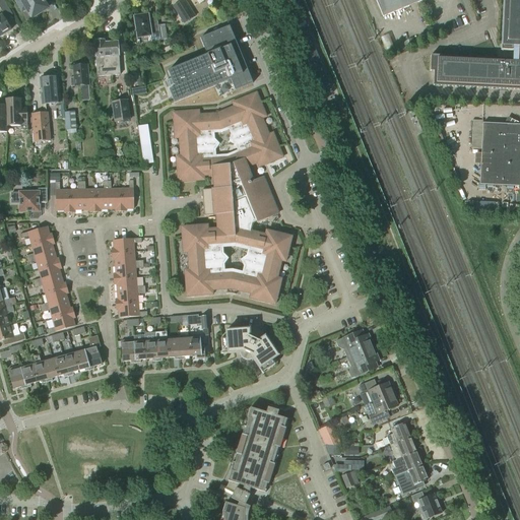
[(0,0),(0,8),(6,19),(12,15),(2,0),(0,0)]
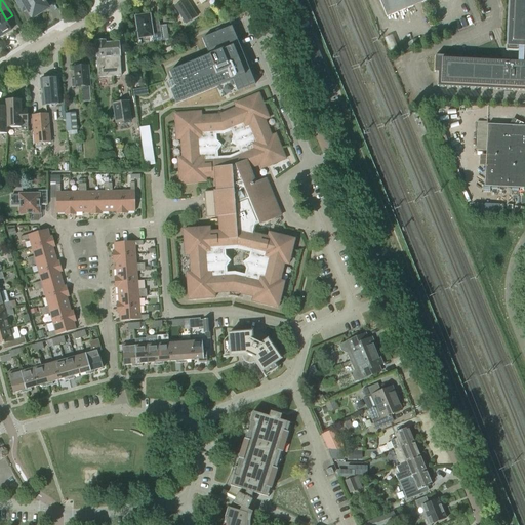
[(14,0),(22,12),(27,9),(32,18),(47,8),(43,2),(45,2),(43,0),(42,0),(41,0),(14,0)]
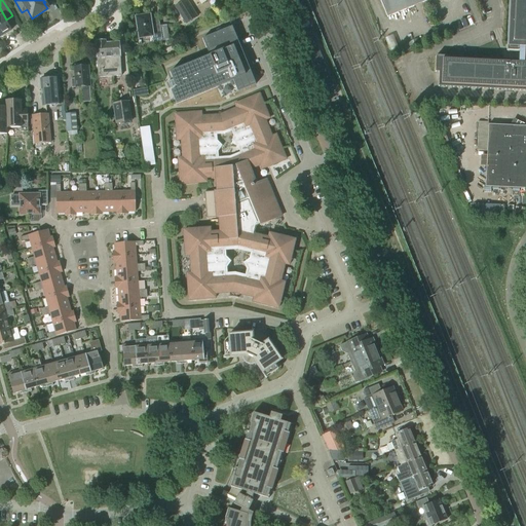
[(186,0),(185,0),(176,6),(186,24),(196,17),(186,0)]
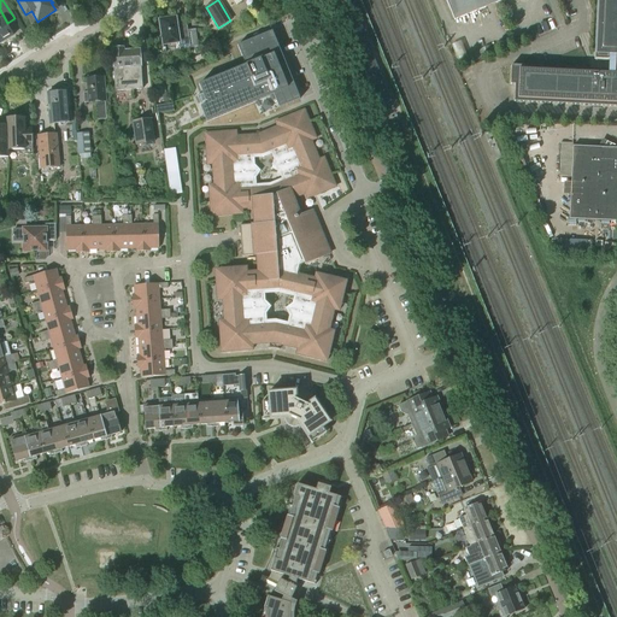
[(497,0),(445,0),(454,21),(499,3),(497,0)]
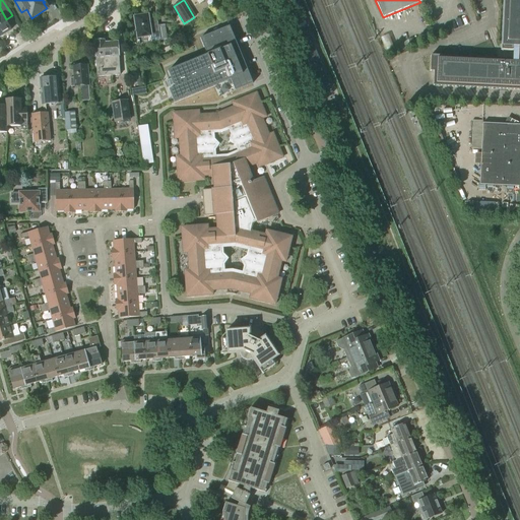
[(519,0),(503,0),(501,51),(513,51),(513,59),(431,56),(430,71),(434,72),(433,86),(519,89),(519,59),(518,60),(518,51),(519,51),(519,0)]
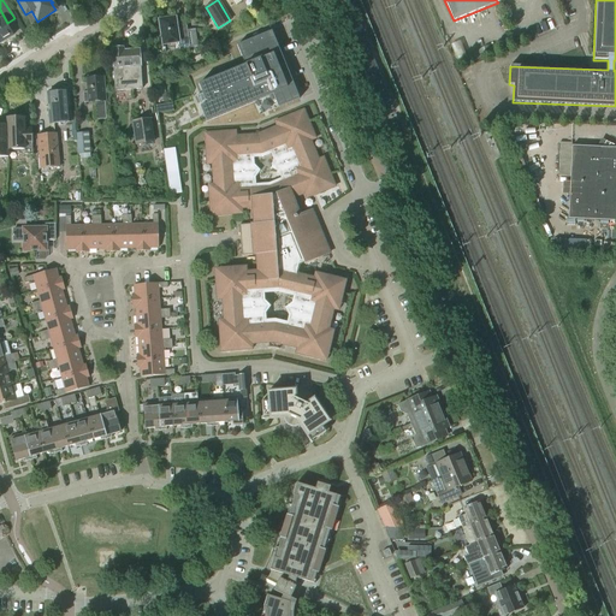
[(159,21),(163,46),(178,43),(179,49),(190,48),(187,30),(177,33),(176,18),(167,19),(167,17),(159,18),(160,21),(159,21)]
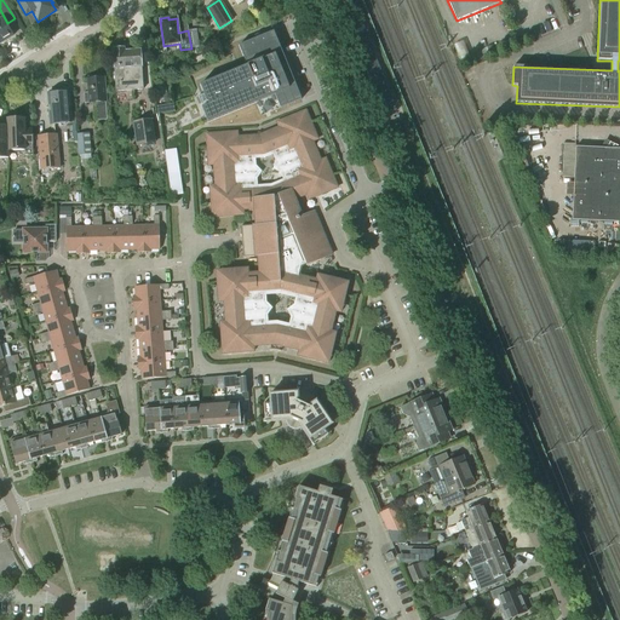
[(1,18),(0,19),(0,44),(12,36),(1,18)]
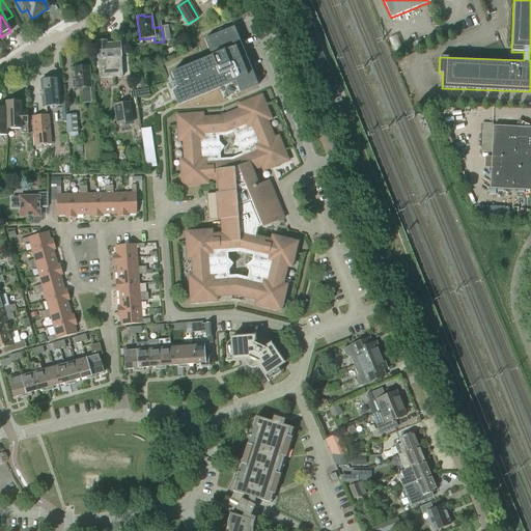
[(212,56),(171,73),(178,90),(172,92),(177,105),(235,81),(240,92),(258,85),(234,27),(204,39),(205,43),(212,56)]
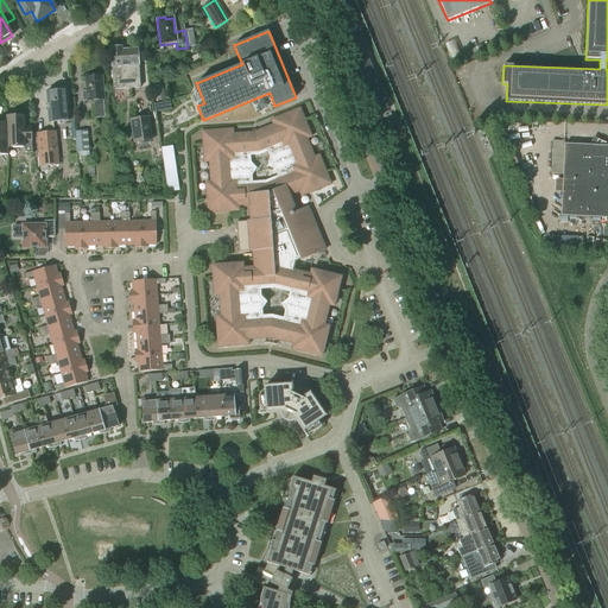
[(114,90),(140,88),(137,49),(122,50),(122,48),(111,49),(114,90)]
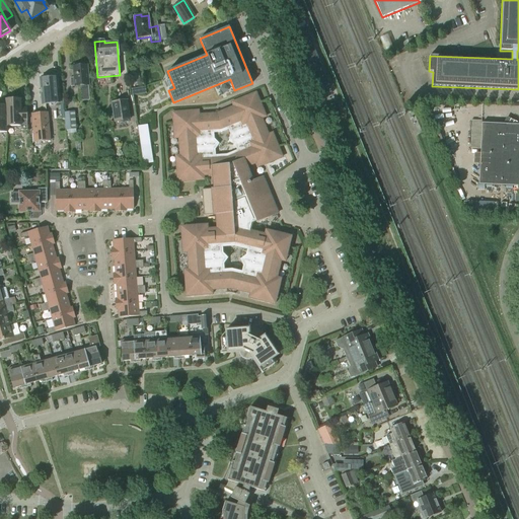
[(81,101),(89,100),(86,63),(73,64),(74,78),(70,78),(71,87),(80,86),(81,101)]
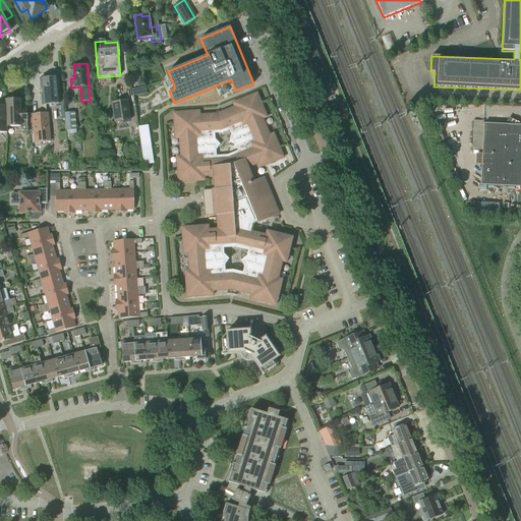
[(60,103),(57,77),(53,77),(44,77),(44,78),(40,78),(41,89),(40,90),(41,94),(42,105),(60,103)]
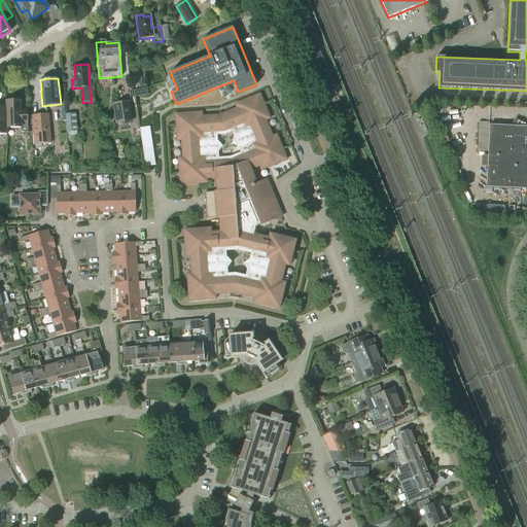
[(135,98),(149,95),(148,89),(134,92),(135,98)]
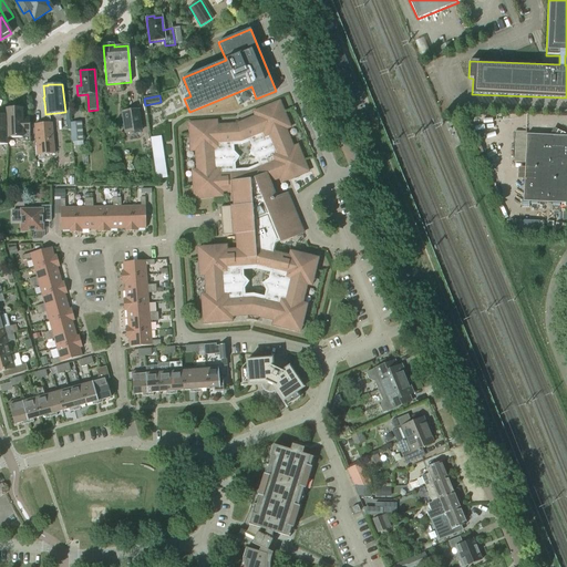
[(284,195),(277,197),(270,182),(285,176),(287,181),(303,174),(302,169),(307,167),(299,150),(295,152),(284,125),(288,123),(281,106),(277,107),(275,103),(257,111),(259,115),(240,123),(236,121),(233,125),(212,126),(212,122),(193,123),(194,127),(188,129),(189,146),(195,146),(197,175),(192,175),(194,194),(198,194),(198,198),(217,197),(217,193),(233,192),(234,206),(220,207),(223,236),(236,235),(237,250),(222,251),(222,247),(203,248),(203,253),(198,254),(199,272),(204,271),(206,300),(202,301),(203,319),(208,319),(208,323),(227,322),(227,318),(247,316),(247,320),(246,320),(247,321),(250,320),(257,322),(257,321),(255,320),(256,317),(278,322),(277,327),(296,331),(297,327),(301,328),(306,310),(301,309),(308,280),(312,281),(317,264),(312,263),(313,258),(295,254),(294,258),(272,253),(275,244),(279,237),(280,238),(294,233),(291,228),(296,227),(284,195)]
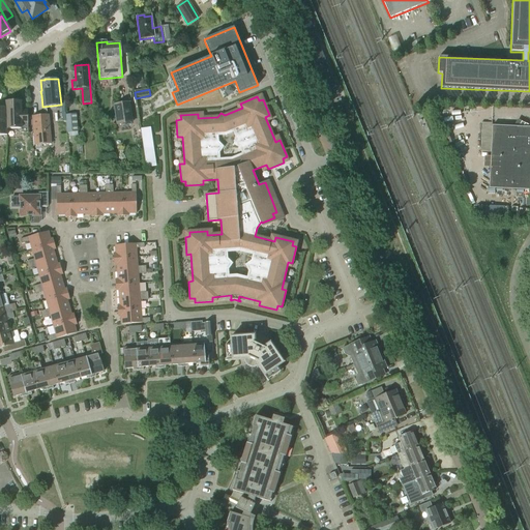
[(6,129),(7,129),(21,128),(21,134),(28,134),(27,115),(21,115),(21,101),(5,102),(5,109),(6,109),(6,129)]
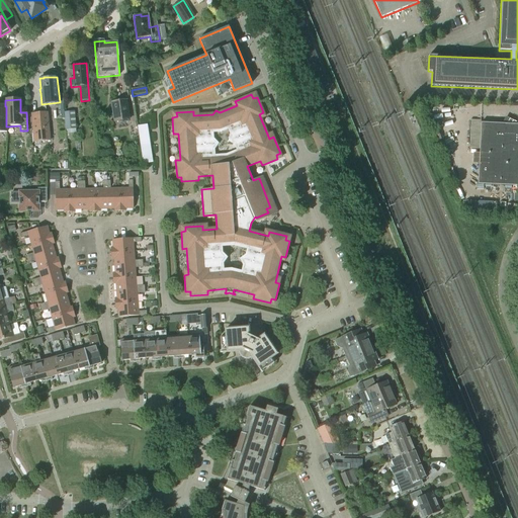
[(110,101),(113,122),(130,120),(126,99),(110,101)]
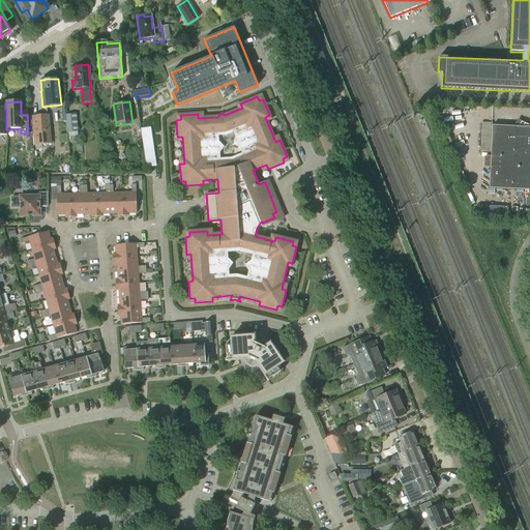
[(49,114),(32,115),(35,147),(52,145),(49,114)]
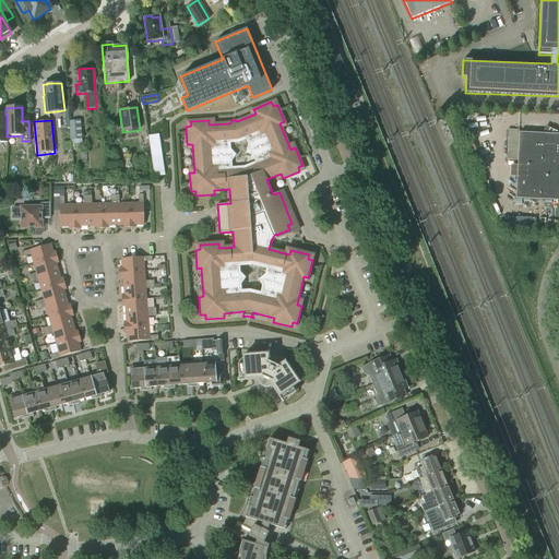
[(83,150),(81,120),(69,121),(72,151),(83,150)]
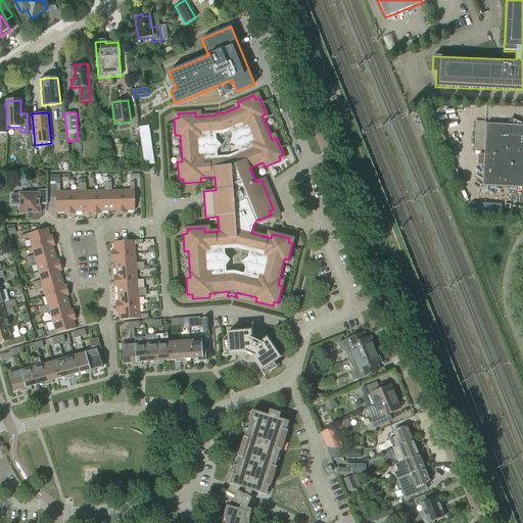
[(508,126),(485,124),(485,122),(475,122),(474,150),(473,150),(473,154),(478,155),(477,165),(483,165),(482,186),(522,188),(522,126),(511,120),(508,126)]
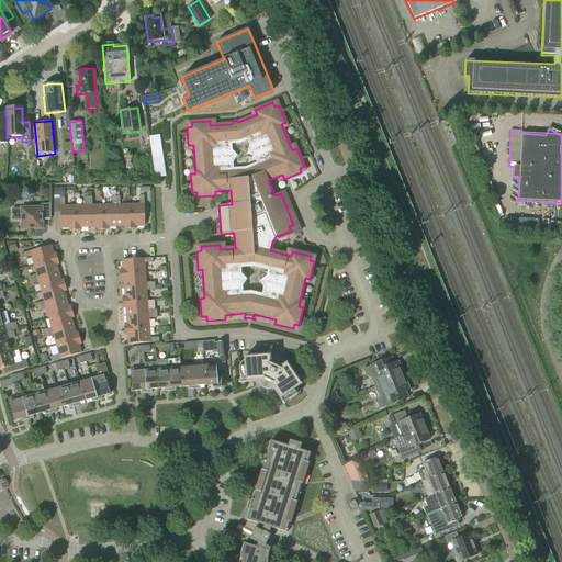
[(159,136),(149,138),(155,177),(165,176),(159,136)]
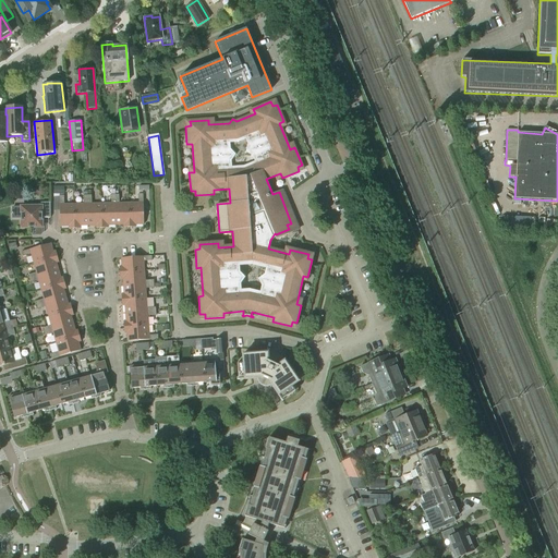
[(129,204),(130,228),(135,228),(135,226),(144,225),(143,194),(138,194),(138,203),(129,204)]
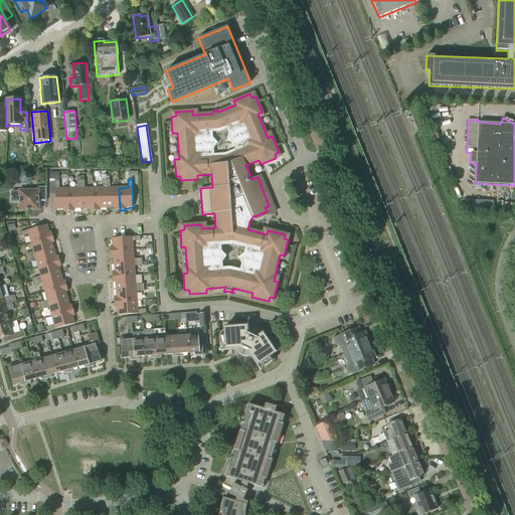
[(77,189),(68,189),(68,211),(74,211),(73,209),(81,209),(80,180),(77,181),(77,189)]
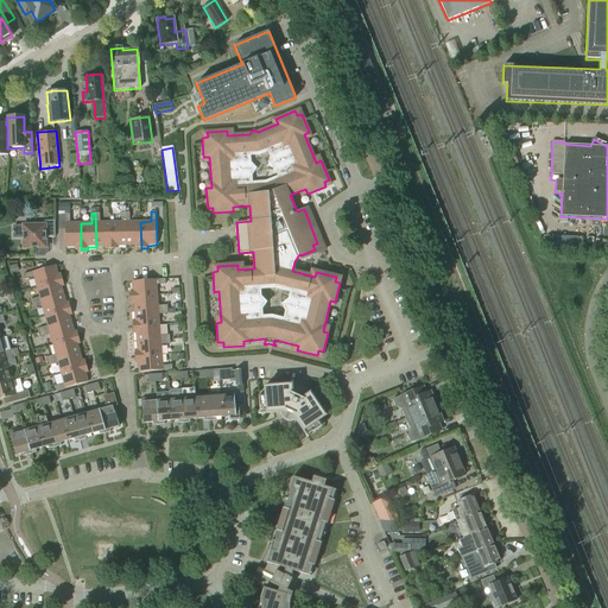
[(111,249),(111,222),(100,222),(100,213),(95,213),(96,247),(105,246),(105,249),(111,249)]
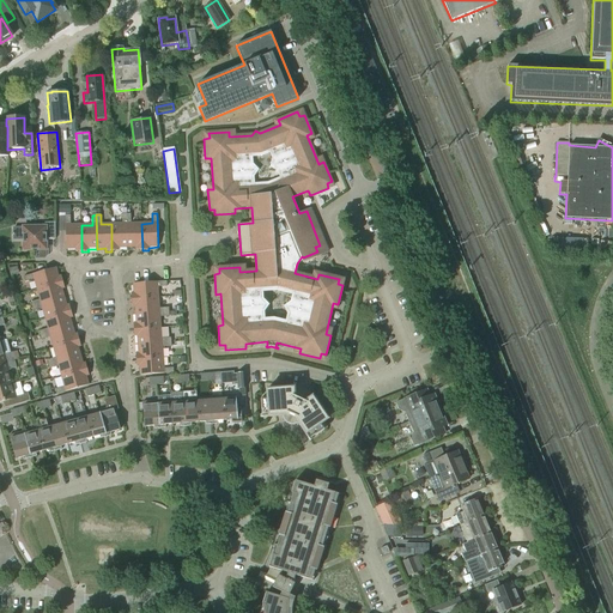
[(122,224),(111,224),(111,252),(119,252),(119,248),(127,248),(126,214),(122,214),(122,224)]
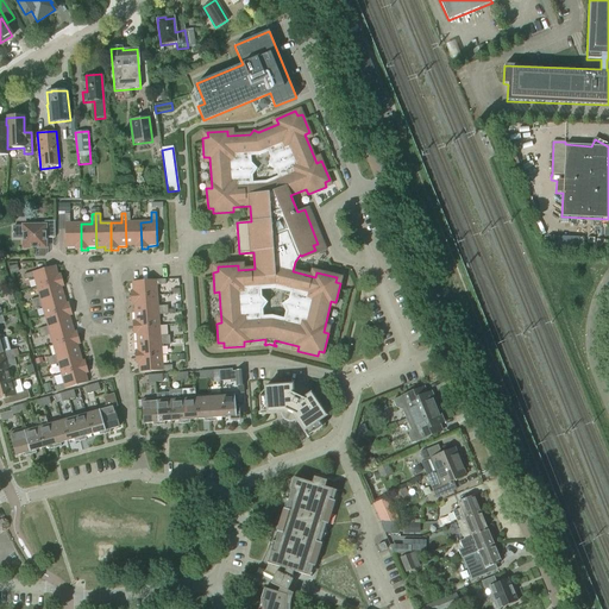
[(130,213),(125,213),(126,246),(135,246),(135,249),(142,249),(140,223),(130,223),(130,213)]
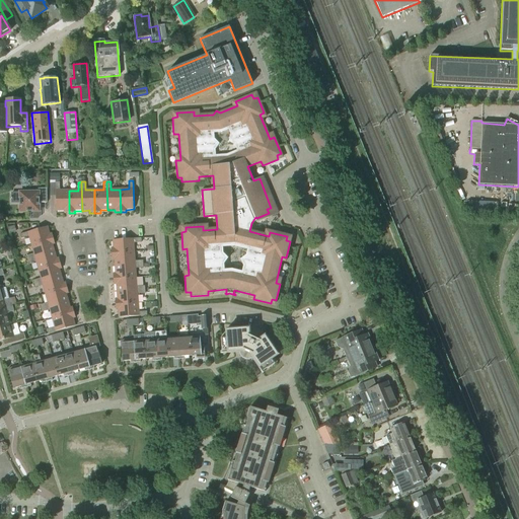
[(69,213),(69,191),(60,191),(60,182),(55,182),(56,211),(64,211),(64,213),(69,213)]
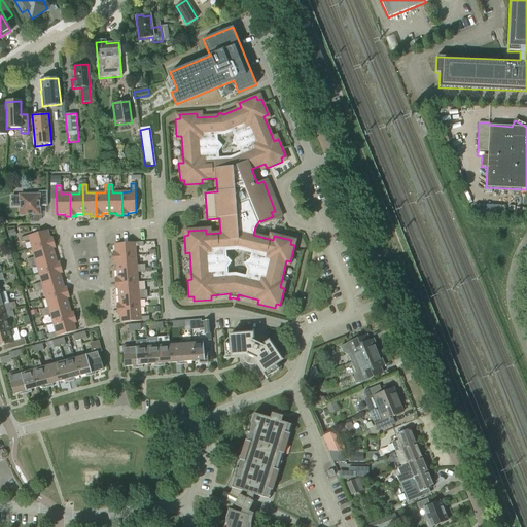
[(20,196),(20,197),(11,197),(11,200),(11,203),(11,206),(20,206),(20,215),(36,215),(39,211),(39,206),(47,206),(47,191),(38,191),(38,196),(20,196)]
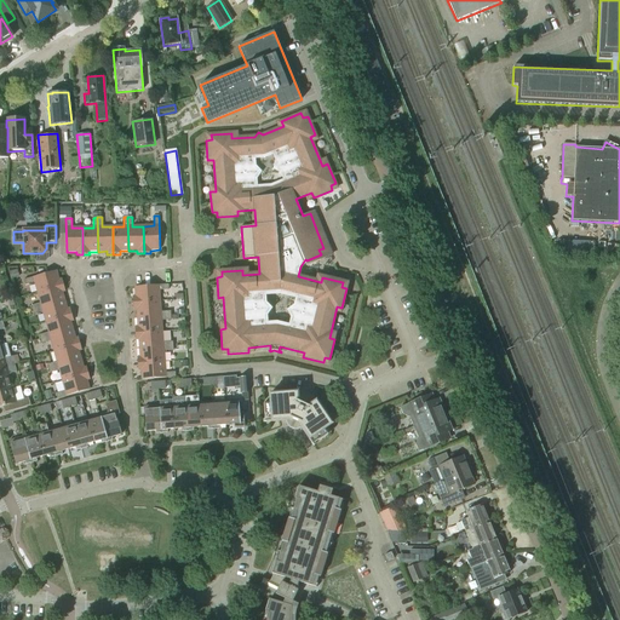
[(17,269),(9,271),(11,280),(19,277),(17,269)]
